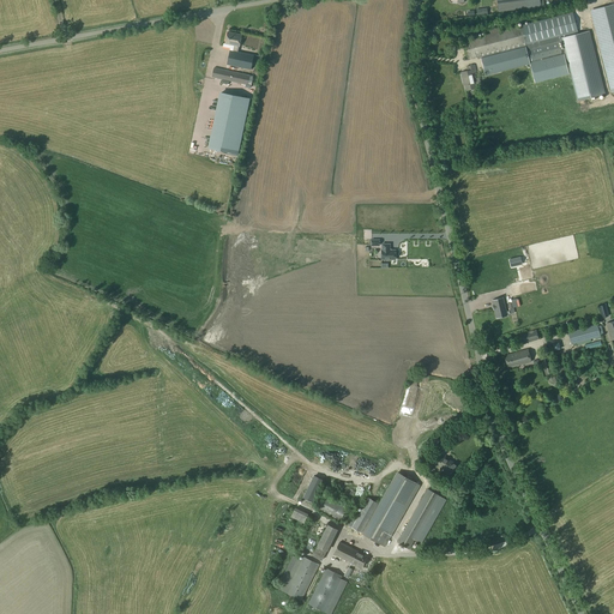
[(528,0),(497,0),(499,12),(529,8),(528,0)]
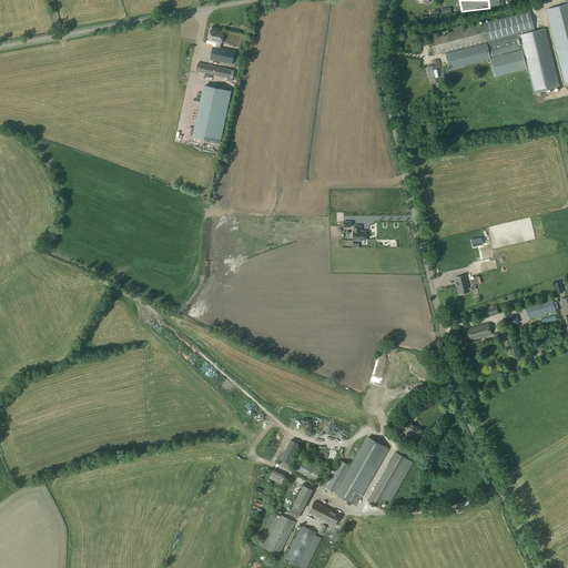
[(567,3),(546,10),(565,85),(567,84),(567,3)]
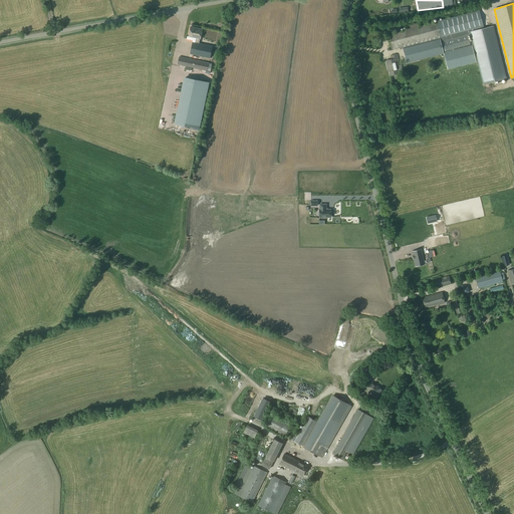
[(399,28),(386,31),(391,50),(400,48),(401,52),(404,52),(423,47),(422,44),(469,32),(469,30),(484,26),(480,11),(419,26),(418,23),(410,25),(411,28),(400,31),(399,28)]
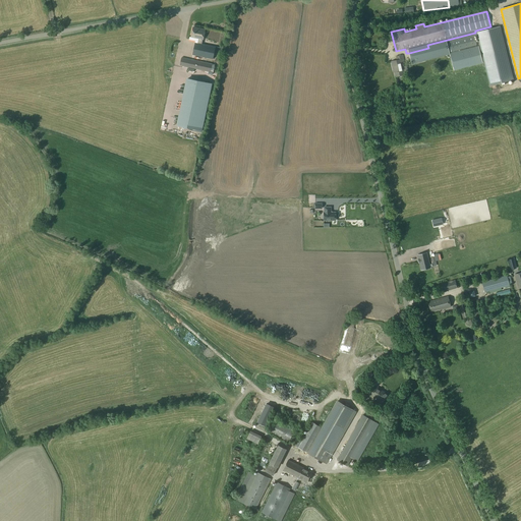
[(476,33),(489,85),(513,80),(500,26),(476,33)]
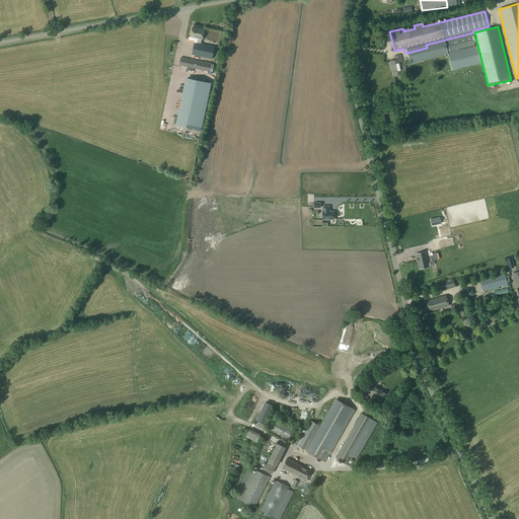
[(212,59),(215,48),(201,45),(202,40),(203,40),(205,30),(193,27),(191,38),(198,39),(197,44),(195,43),(192,55),(212,59)]
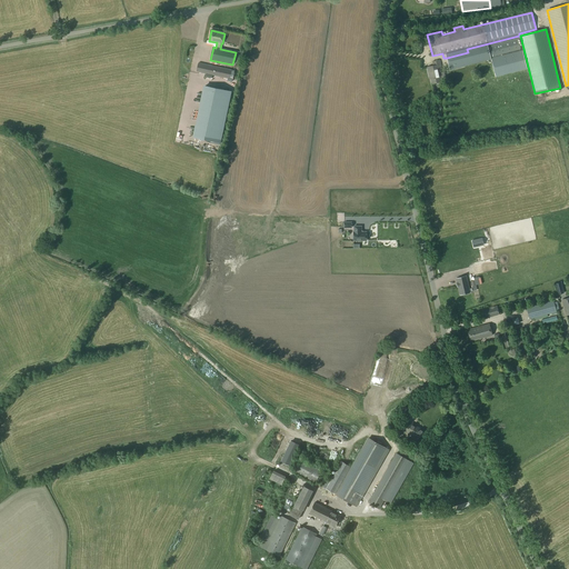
[(518,40),(488,48),(490,57),(491,59),(490,59),(496,78),(528,69),(522,50),(520,51),(518,40)]
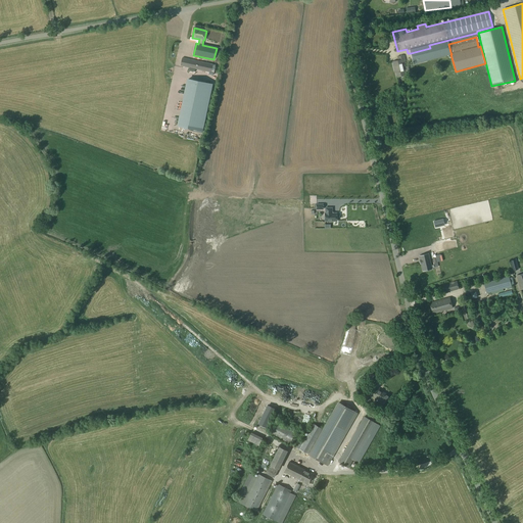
[(403,61),(406,61),(405,55),(397,57),(398,60),(393,62),(394,69),(395,68),(397,77),(407,76),(403,61)]
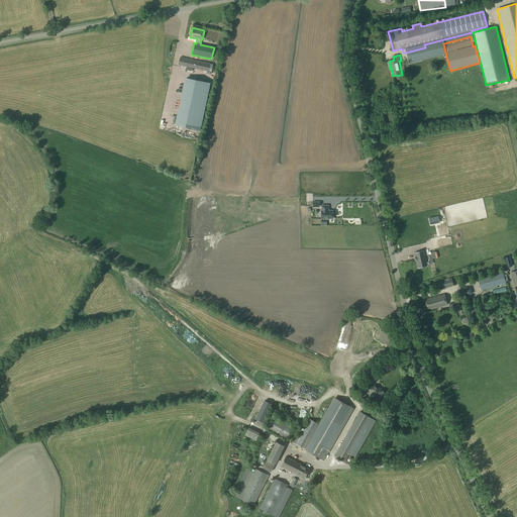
[(179,66),(209,72),(212,73),(213,64),(210,64),(180,58),(179,66)]
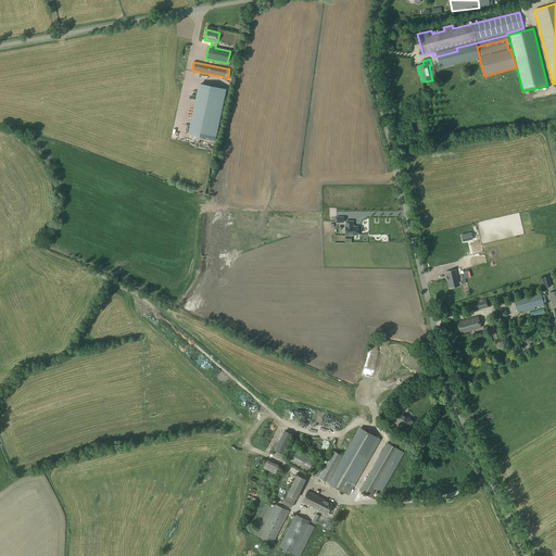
[(226,90),(200,85),(190,135),(215,140),(226,90)]
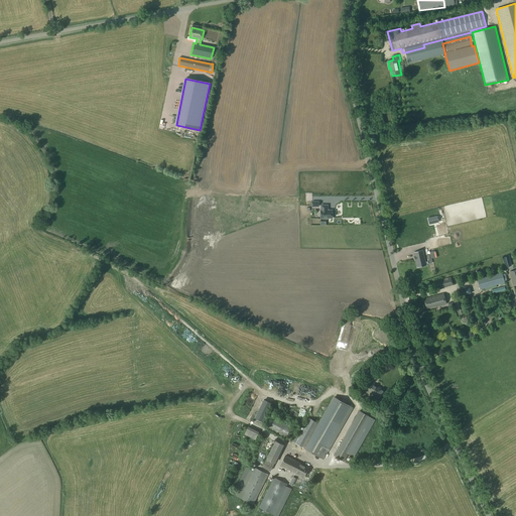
[(321,211),(320,211),(320,219),(333,219),(333,211),(329,211),(328,210),(328,206),(321,206),(321,211)]
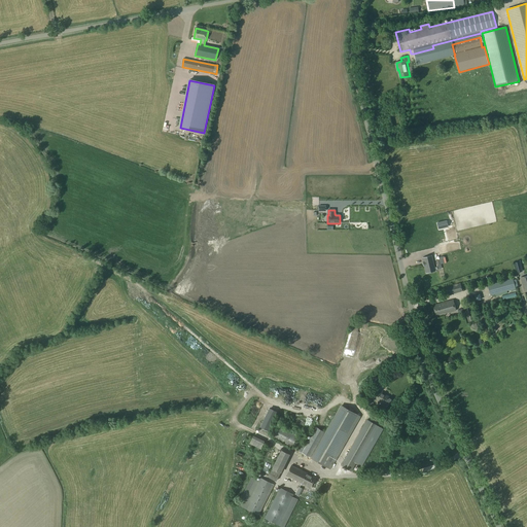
[(431,255),(423,257),(424,262),(423,262),(423,266),(424,266),(426,274),(435,272),(431,255)]
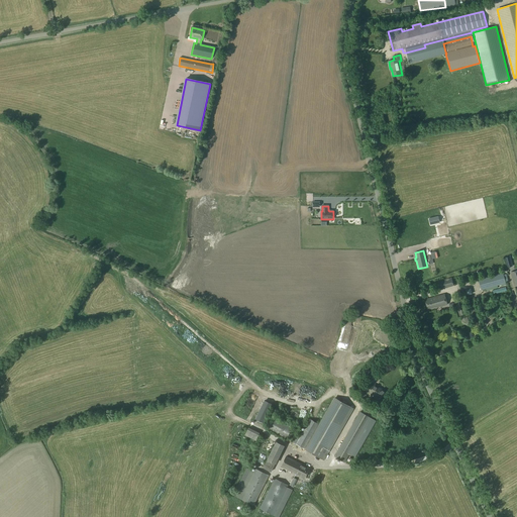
[(503,274),(479,281),(481,290),(486,289),(487,291),(498,288),(497,286),(506,284),(503,274)]
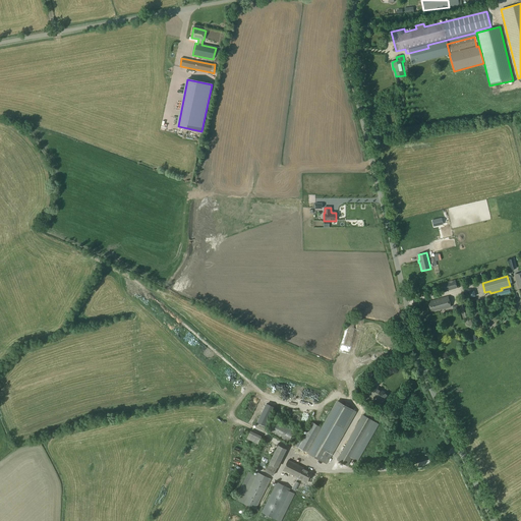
[(455,281),(443,284),(445,292),(457,288),(455,281)]
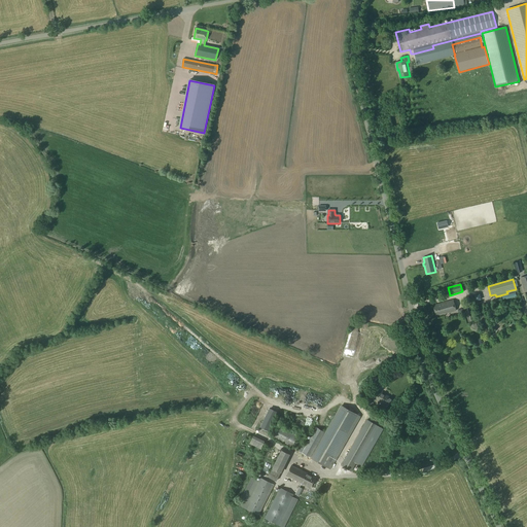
[(436,316),(456,311),(453,301),(433,306),(436,316)]
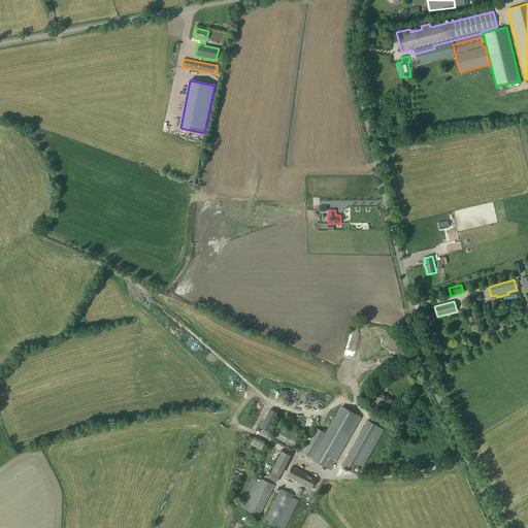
[(390,407),(394,400),(382,394),(382,395),(377,393),(373,400),(377,402),(378,401),(390,407)]
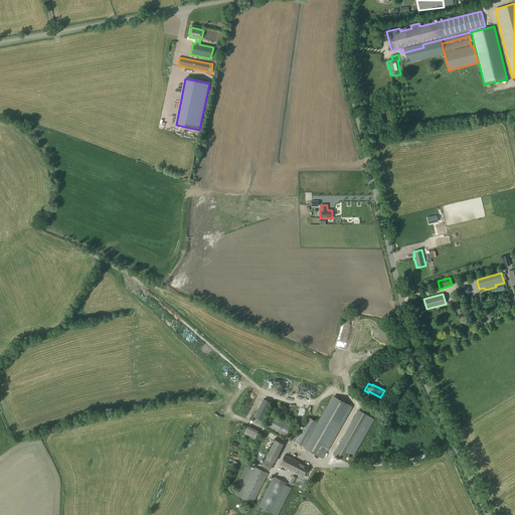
[(284,397),(295,400),(297,395),(286,391),(284,397)]
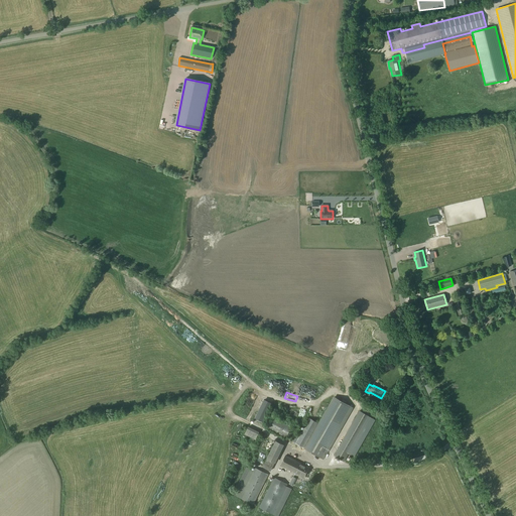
[(291,441),(304,448),(324,460),(354,408),(334,396),(318,423),(309,418),(298,438),(294,436),(291,441)]
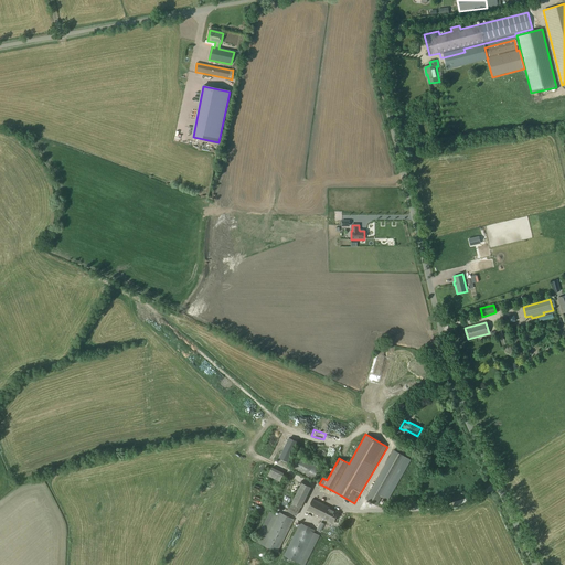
[(281,449),(277,457),(286,461),(289,452),(281,449)]
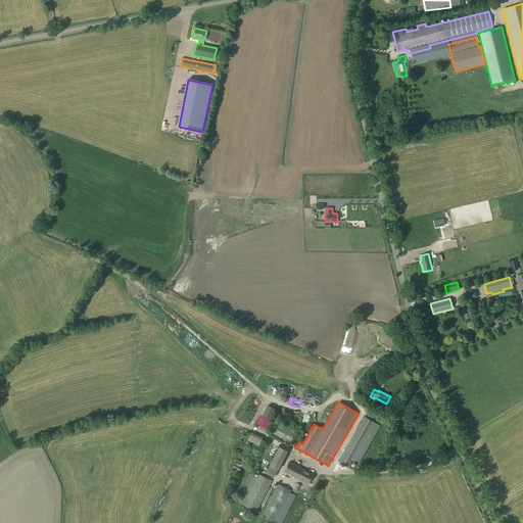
[(349,469),(375,423),(364,417),(338,463),(349,469)]
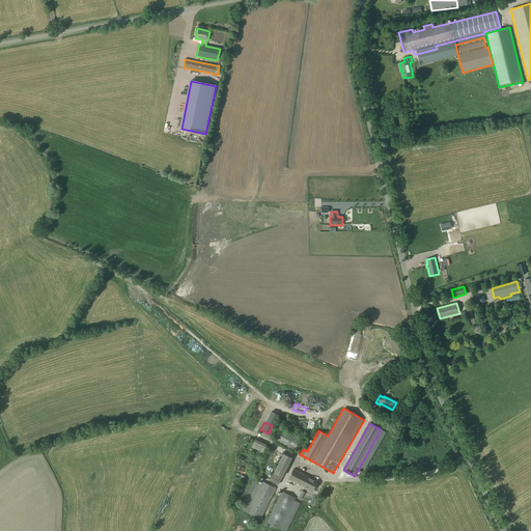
[(300,440),(281,428),(276,439),(295,449),(300,440)]
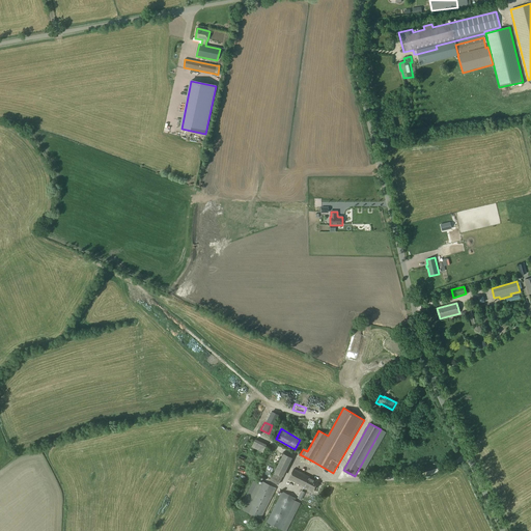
[(267,445),(255,439),(251,447),(262,453),(267,445)]
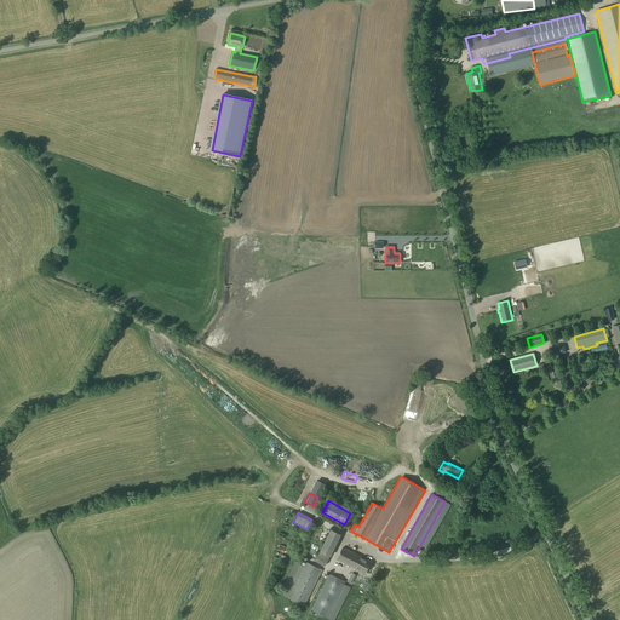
[(331,557),(342,534),(331,529),(315,562),(326,567),(329,557),(331,557)]
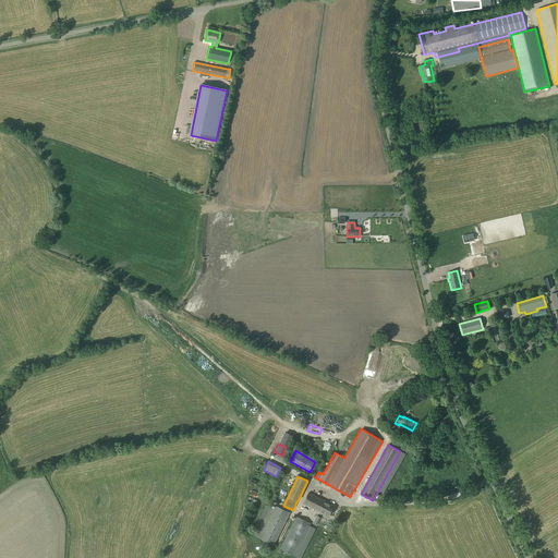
[(279,490),(276,499),(281,501),(284,493),(279,490)]
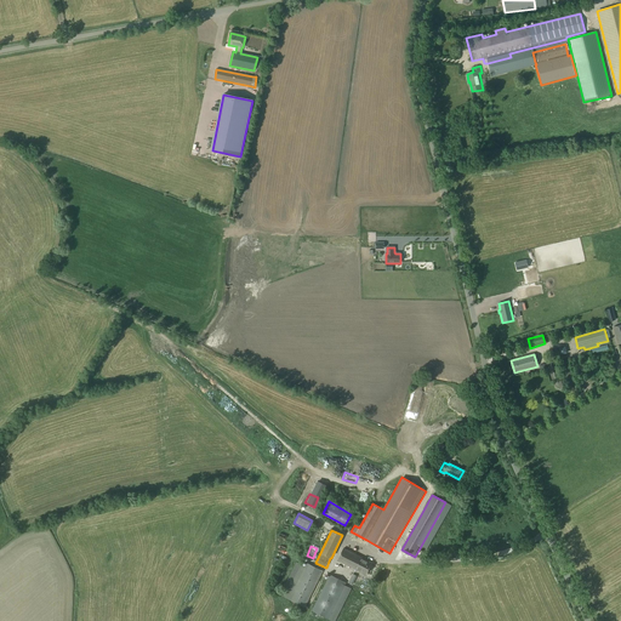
[(366,575),(372,563),(343,548),(337,560),(366,575)]
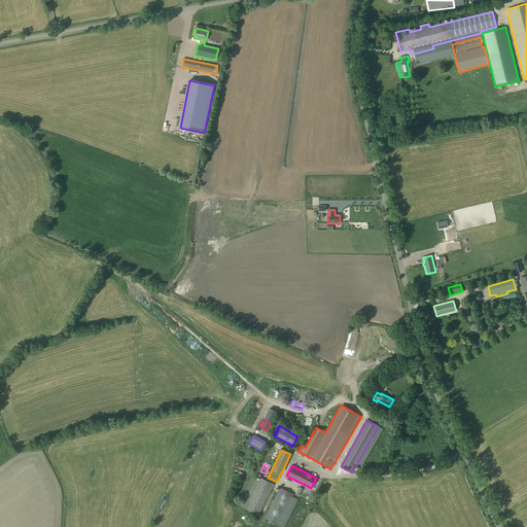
[(258,516),(274,485),(260,478),(258,481),(255,479),(241,506),(258,516)]
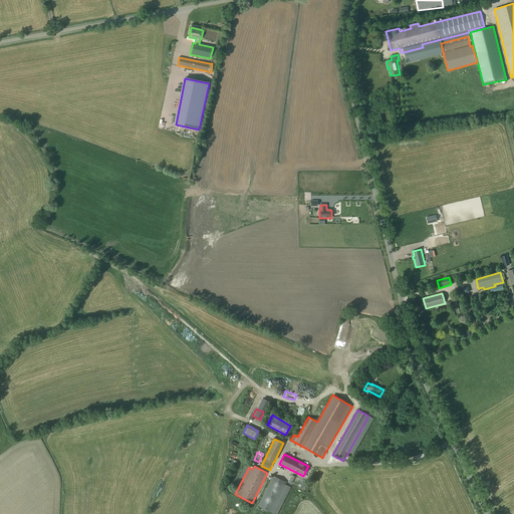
[(273,476),(265,492),(285,498),(291,487),(285,485),(286,483),(273,476)]
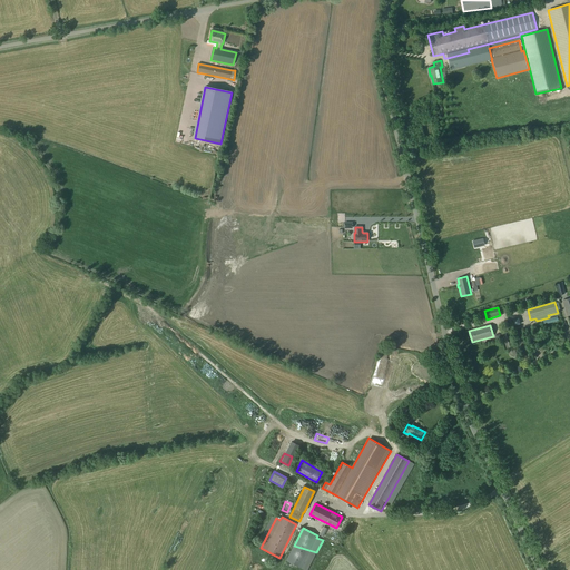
[(307,569),(316,552),(294,546),(286,561),(304,569),(307,569)]
